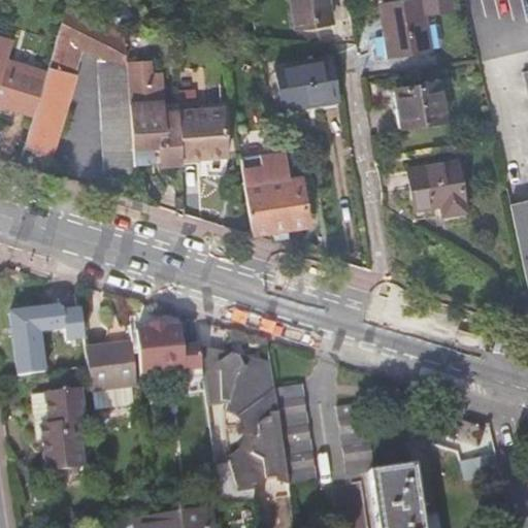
[(68,0),(45,77),(34,114),(23,150),(45,156),(61,109),(64,110),(84,47),(101,56),(97,89),(103,175),(134,185),(133,164),(132,146),(126,62),(124,36),(92,0),(68,0)]
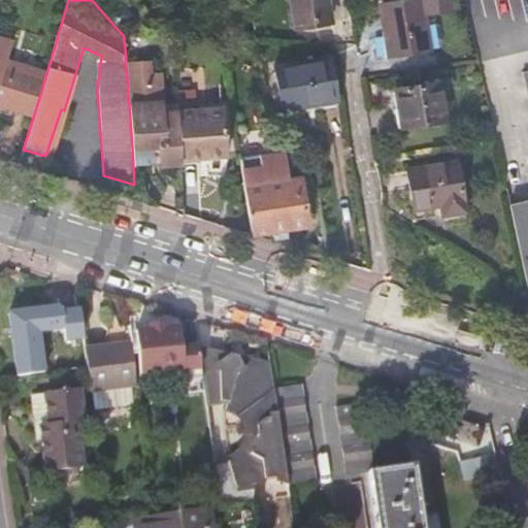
[(326,0),(290,0),(294,24),(330,19),(326,0)]
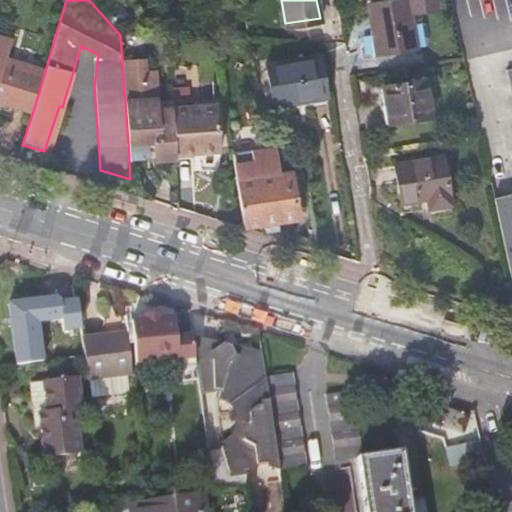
[(408,0),(373,0),(369,1),(377,54),(416,48),(408,0)]
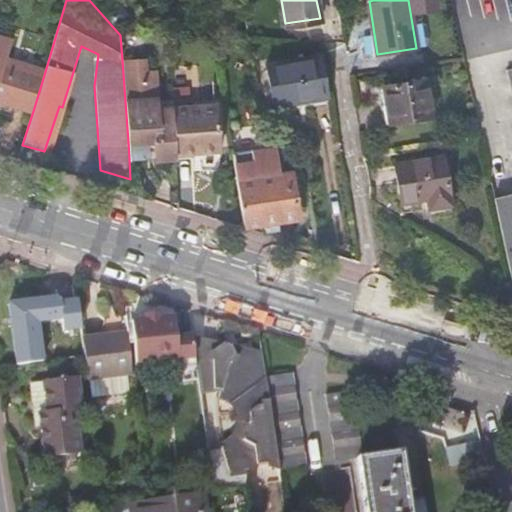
[(318,53),(265,61),(272,104),(325,95),(318,53)]
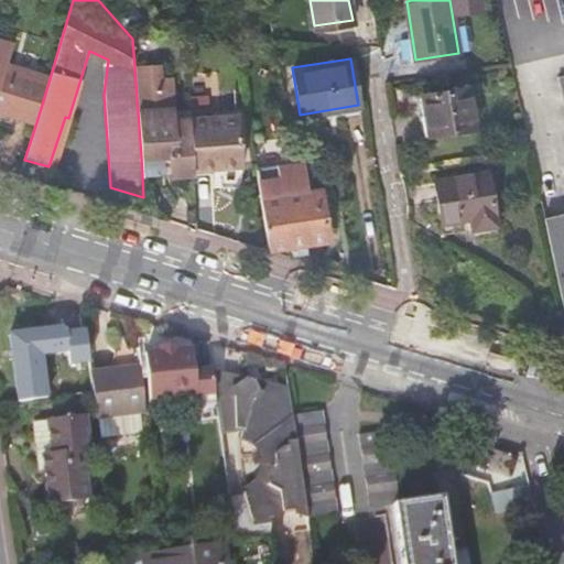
[(169,155),(171,175),(195,174),(194,169),(191,118),(174,119),(171,78),(161,79),(159,65),(134,66),(141,156),(169,155)]
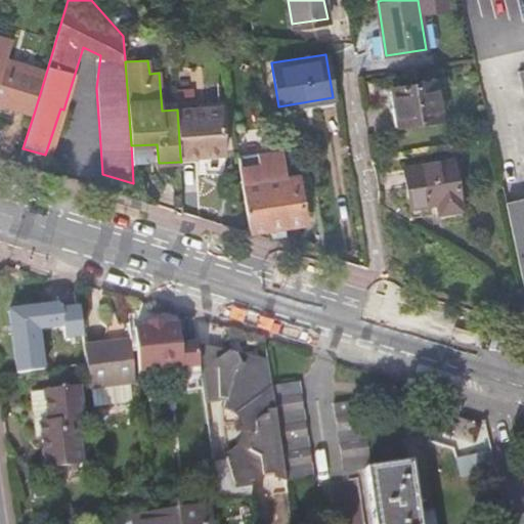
[(45,77),(0,62),(0,103),(34,114),(45,77)]
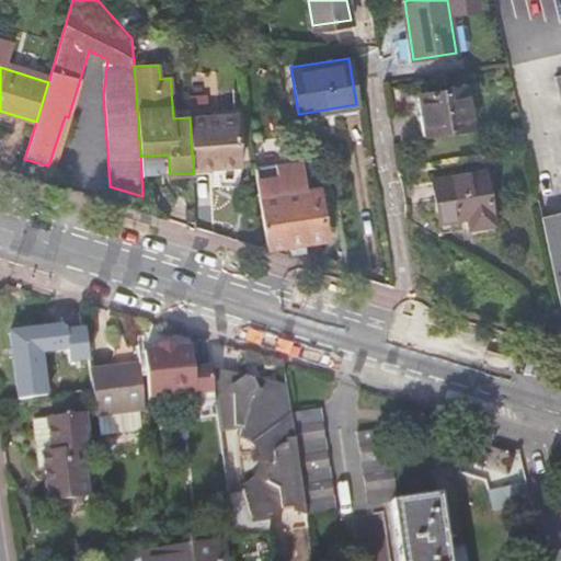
[(560,73),(554,76),(560,101),(560,210),(540,216),(560,311),(560,73)]
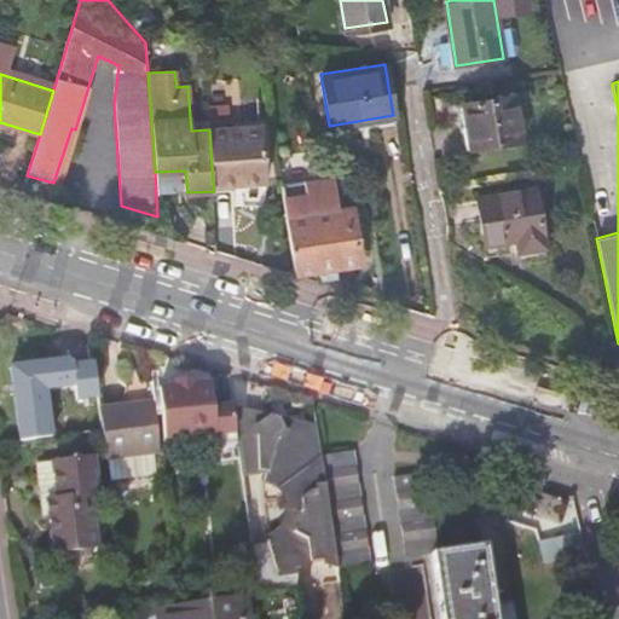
[(516,94),(462,102),(469,148),(524,138),(516,94)]
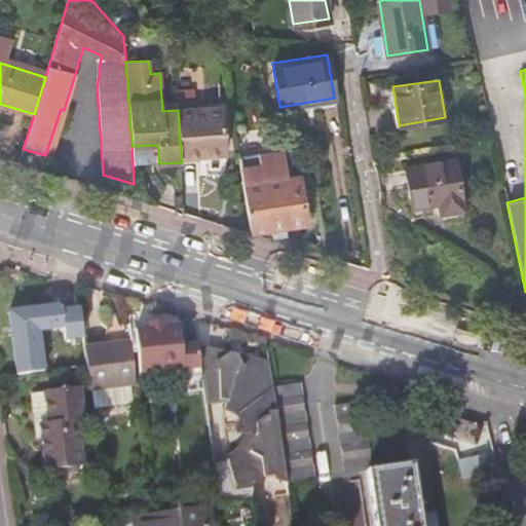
[(225,153),(222,107),(178,110),(181,157),(225,153)]
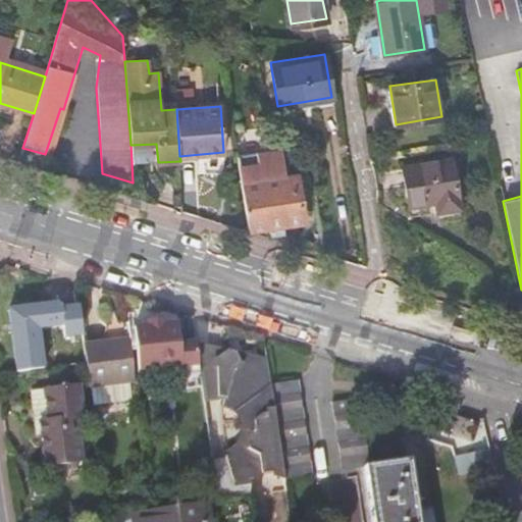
[(278,150),(237,155),(248,229),(304,221),(298,190),(305,189),(303,174),(282,177),(278,150)]
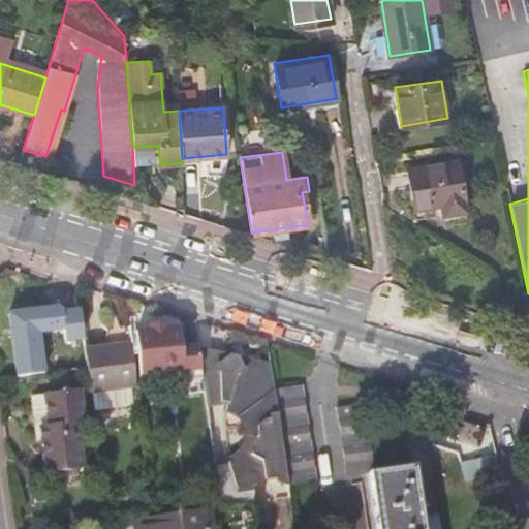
[(459,160),(407,168),(413,209),(440,205),(442,216),(467,212),(459,160)]
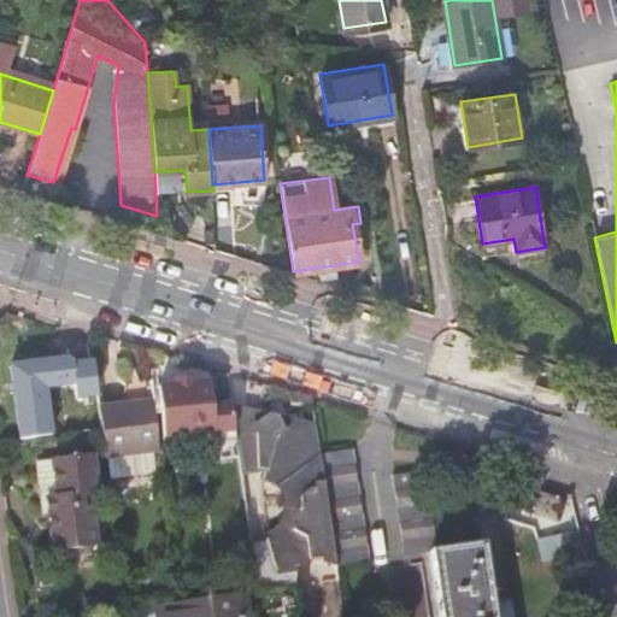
[(100,406),(98,382),(65,386),(60,340),(12,344),(16,392),(64,388),(66,415),(47,416),(50,436),(103,429),(100,406)]
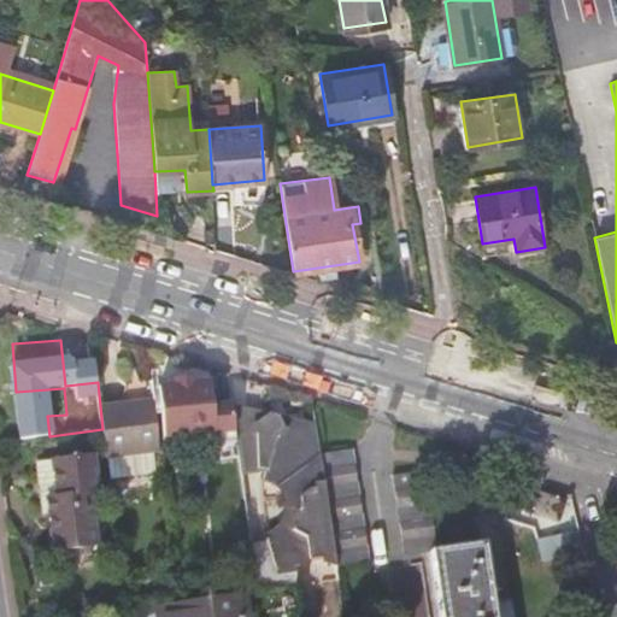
[(122,385),(124,403),(154,399),(152,381),(122,385)]
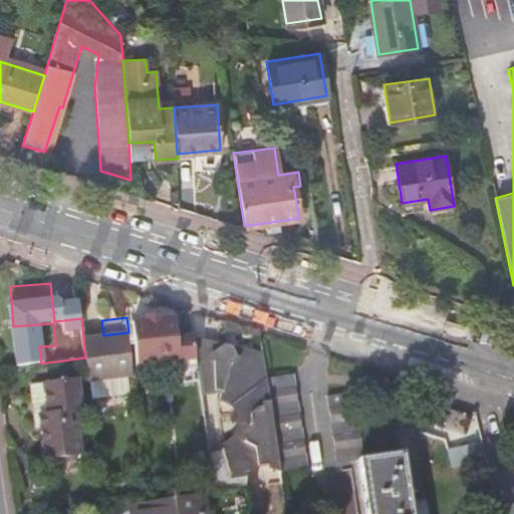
[(181,370),(197,368),(193,336),(177,338),(175,317),(134,319),(137,361),(179,359),(181,370)]
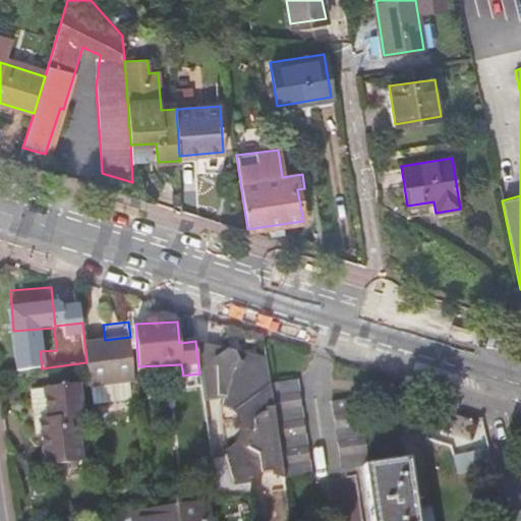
[(105,340),(84,343),(87,362),(90,387),(135,380),(130,337),(105,340)]
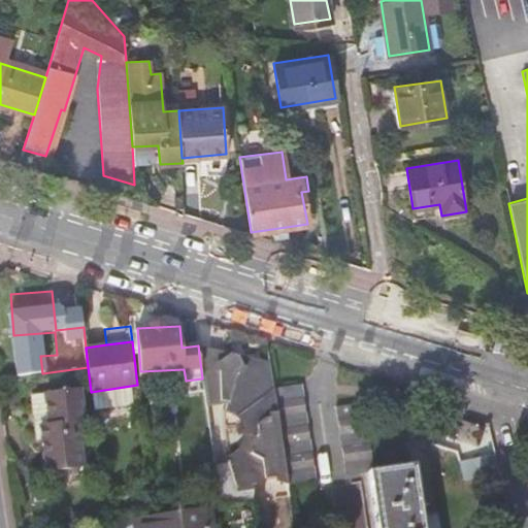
[(300,385),(272,389),(288,484),(316,480),(300,385)]
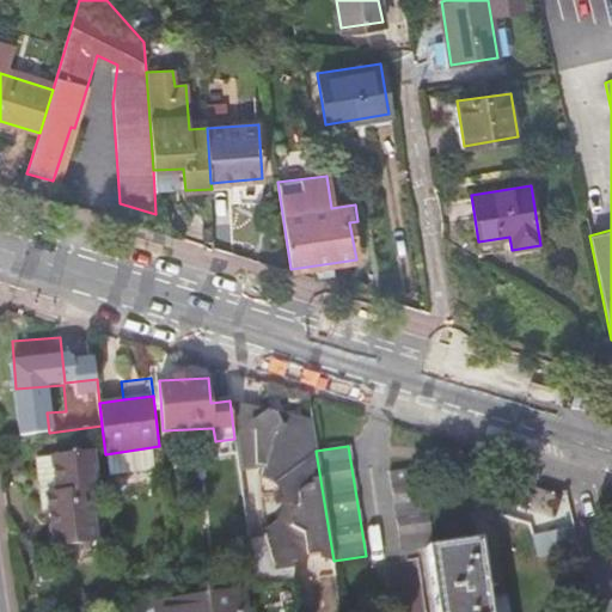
[(57,491),(48,493),(56,548),(97,543),(89,488),(97,487),(91,451),(53,457),(57,491)]
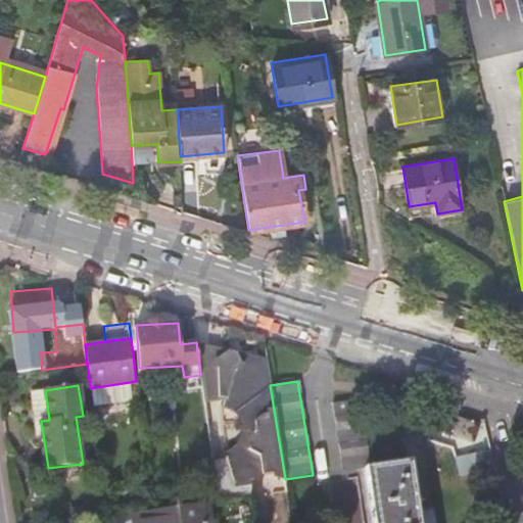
[(371,467),(361,399),(334,402),(343,471),(365,468),(371,467)]
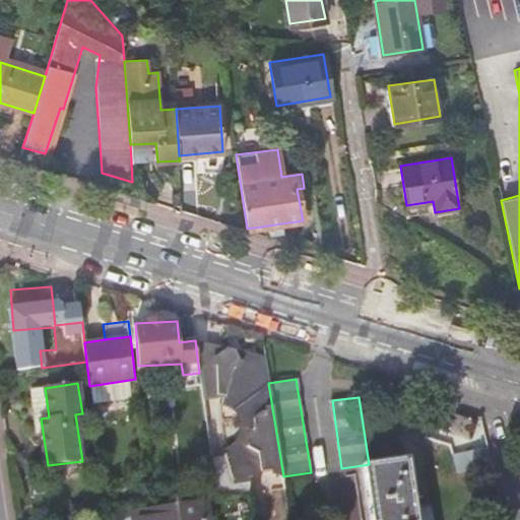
[(455,416),(450,433),(469,439),(474,423),(455,416)]
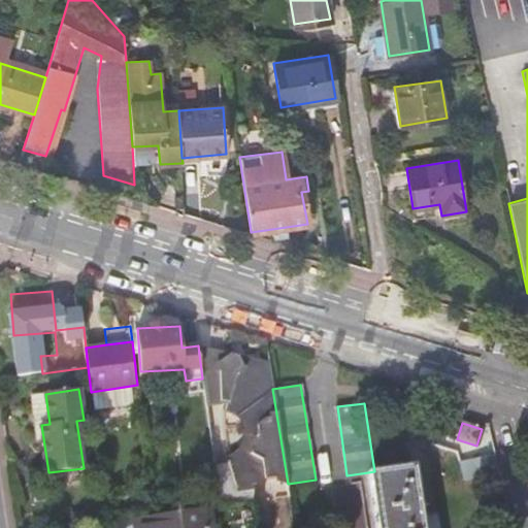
[(422,527),(420,515),(413,465),(374,471),(368,472),(376,527),(422,527)]
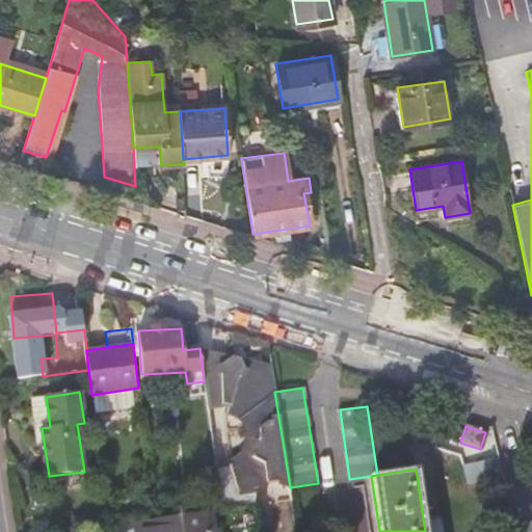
[(155,520),(138,522),(139,531),(213,531),(211,511),(155,520)]
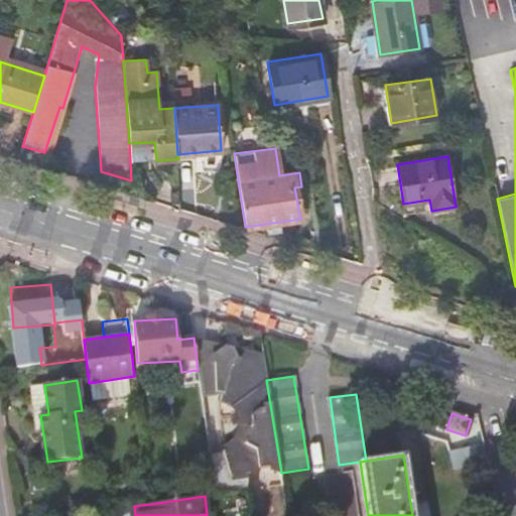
[(427,515),(425,501),(410,503),(412,515),(427,515)]
